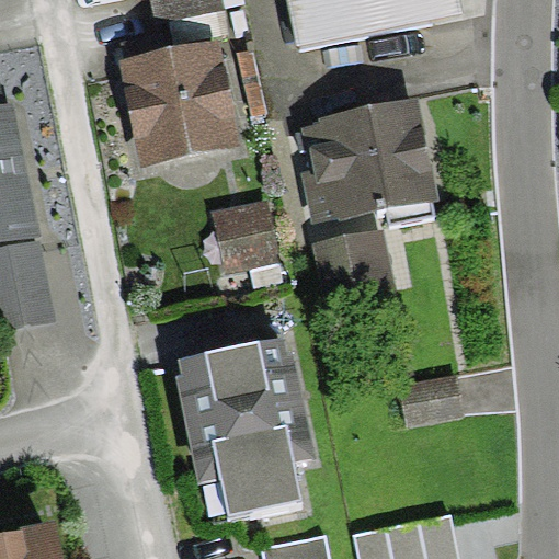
[(149,0),(155,22),(223,7),(220,0),(149,0)]
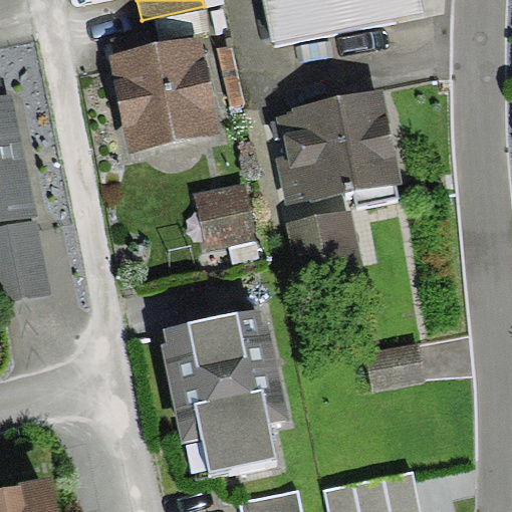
[(422,17),(418,0),(259,0),(269,46),(422,17)]
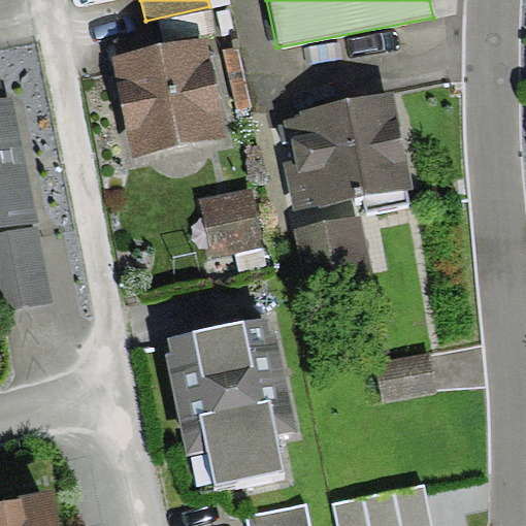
[(132,157),(229,136),(207,34),(110,54),(132,157)]
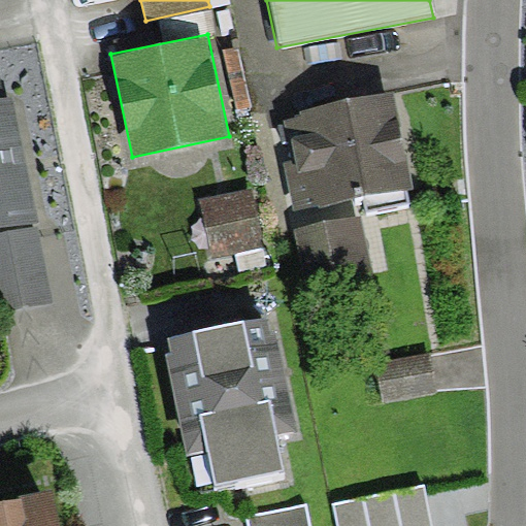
[(392,90),(282,111),(291,160),(283,162),(292,210),(411,187),(392,90)]
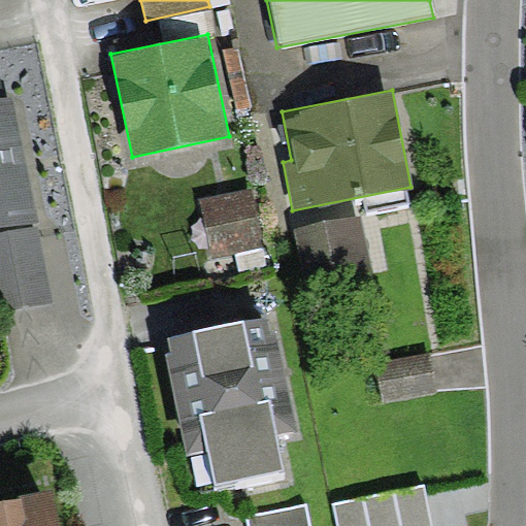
[(11,96),(0,98),(0,227),(36,220),(11,96)]
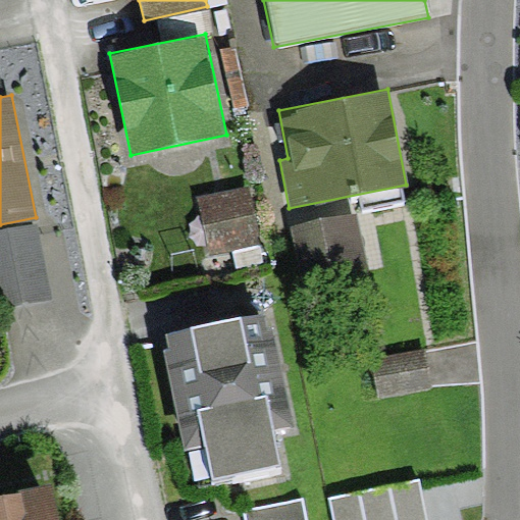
[(256,242),(247,186),(196,195),(205,251),(256,242)]
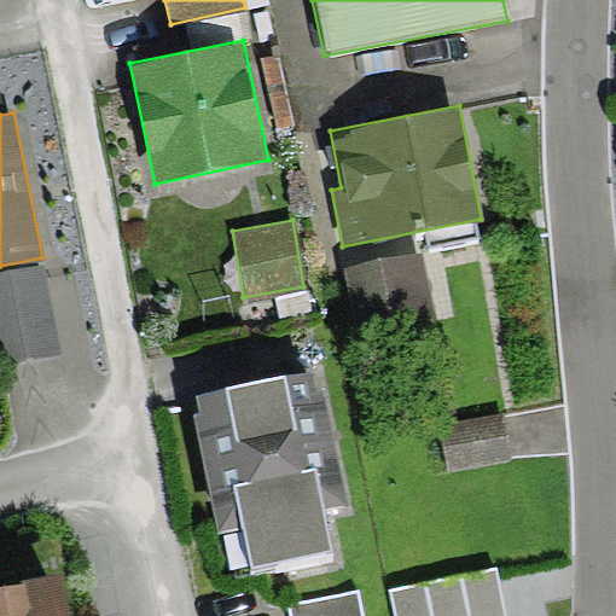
[(420,250),(343,266),(358,335),(434,319),(420,250)]
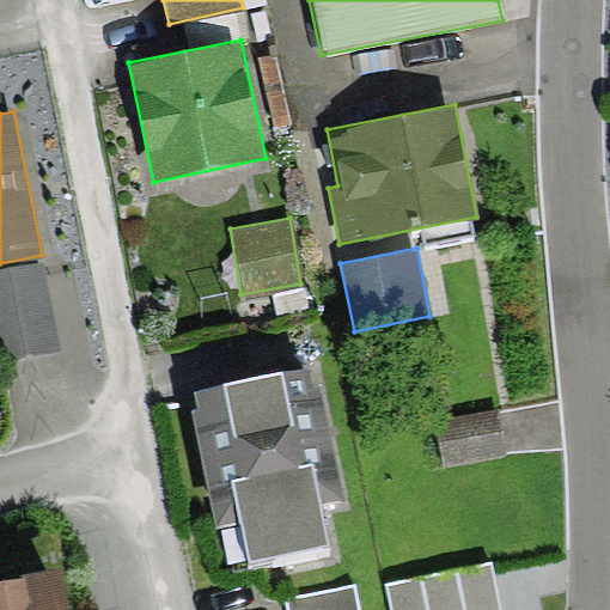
[(0,361),(60,351),(42,260),(0,267),(0,361)]
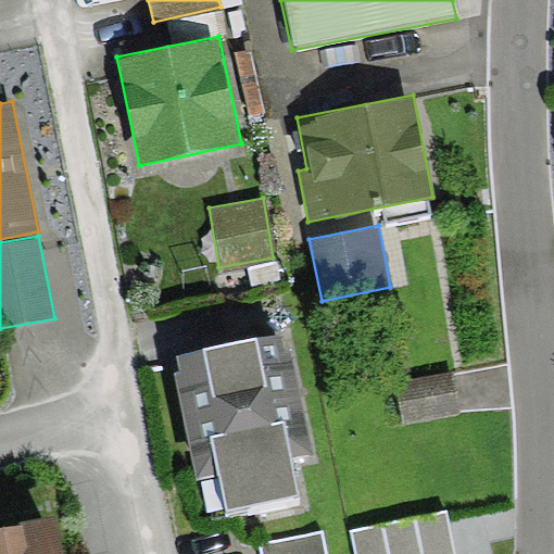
[(289,460),(311,455),(288,347),(279,348),(276,332),(174,354),(178,372),(173,373),(194,478),(216,473),(224,510),(297,494),(289,460)]
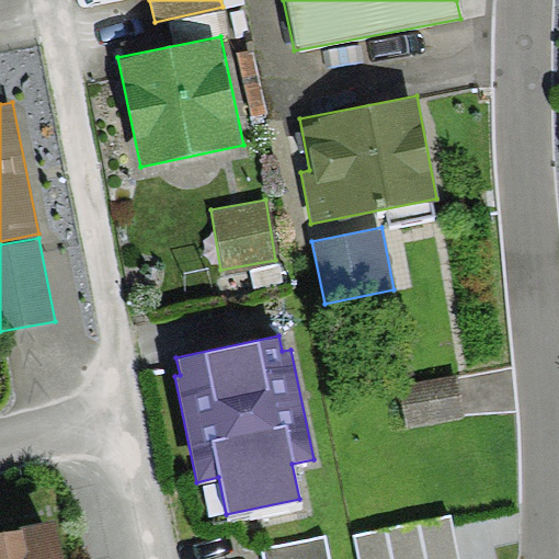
[(454,373),(399,384),(406,423),(461,413),(454,373)]
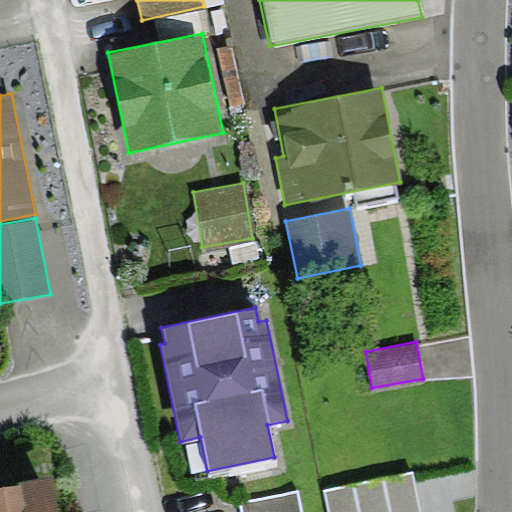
[(418,511),(410,471),(321,489),(326,511),(418,511)]
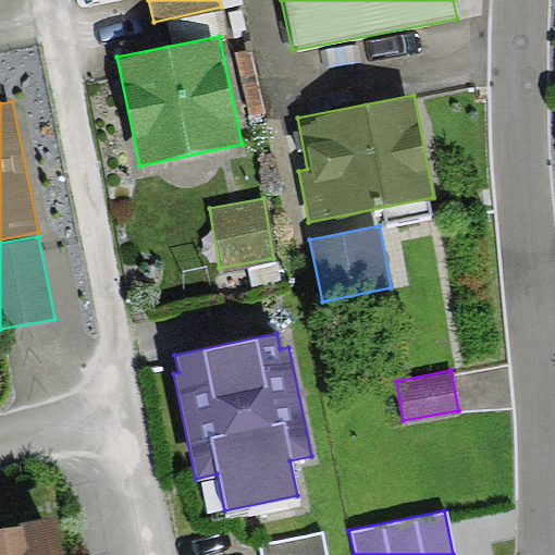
[(61,554),(53,515),(0,526),(0,554),(61,554)]
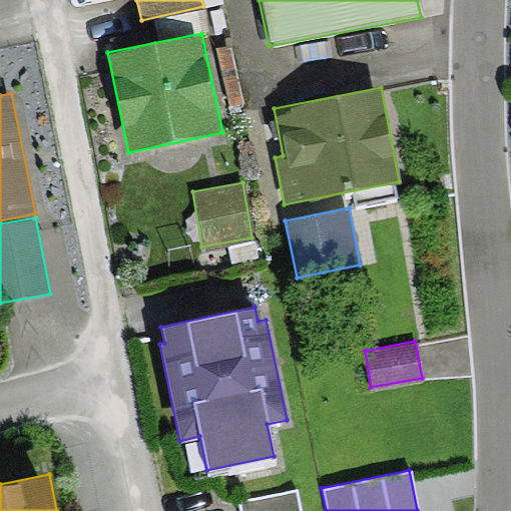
[(300,510),(296,489),(239,500),(240,510),(300,510)]
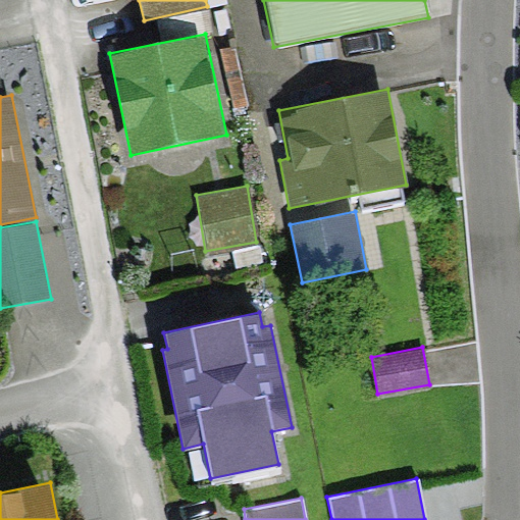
All buildings are outlined.
